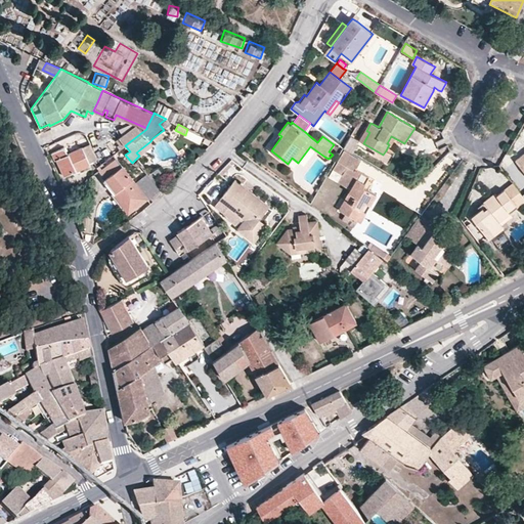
[(125,145),(142,132),(136,125),(117,140),(122,148),(125,145)]
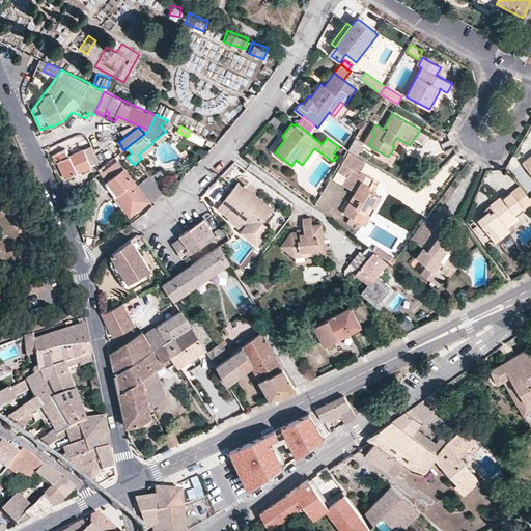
[(320,136),(324,132),(317,128),(314,132),(320,136)]
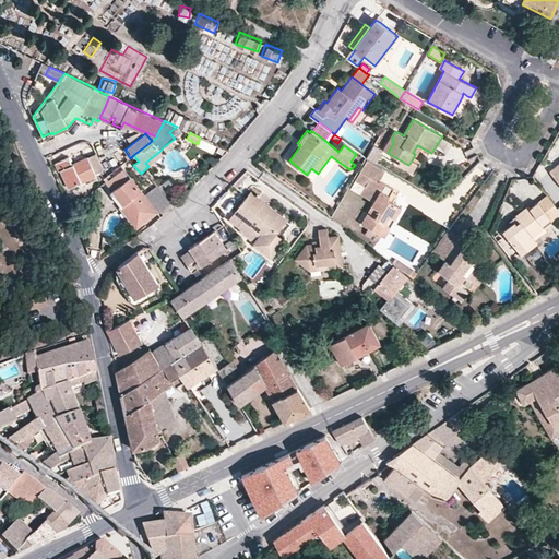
[(388,153),(394,141),(391,140),(384,151),(388,153)]
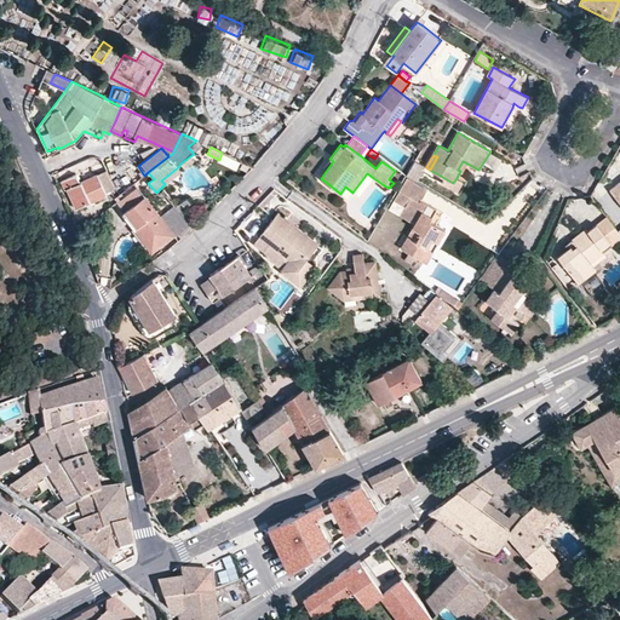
[(185,168),(195,161),(190,156),(181,164),(185,168)]
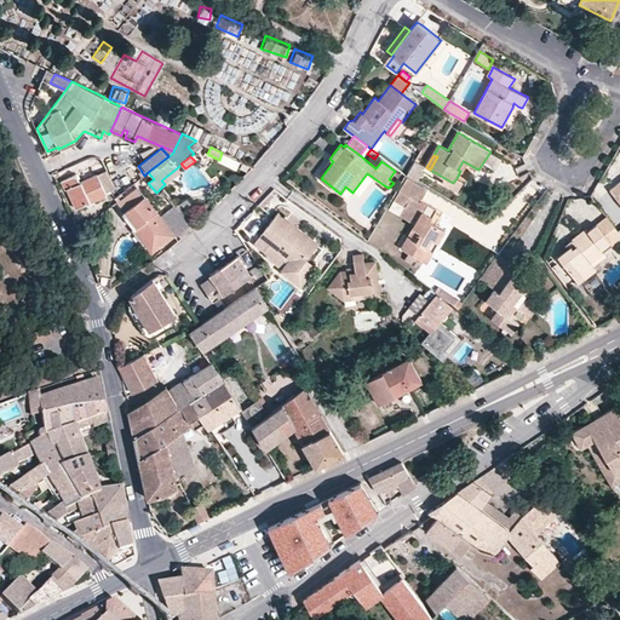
[(424,166),(415,160),(412,166),(420,171),(424,166)]
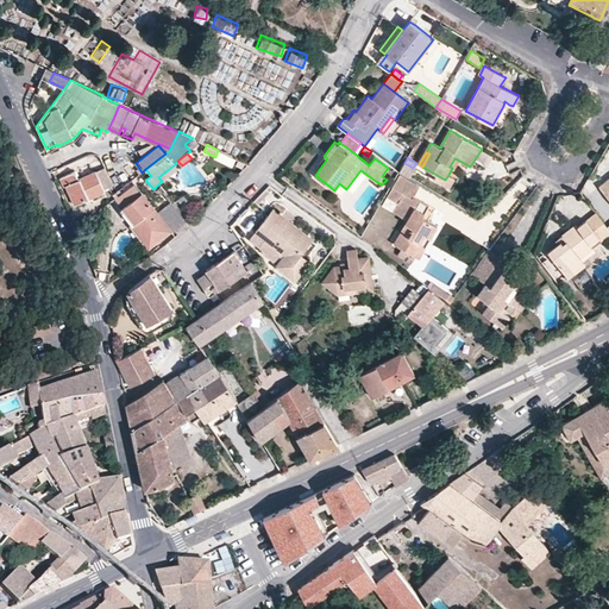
[(409,179),(415,170),(413,168),(405,163),(399,173),(409,179)]
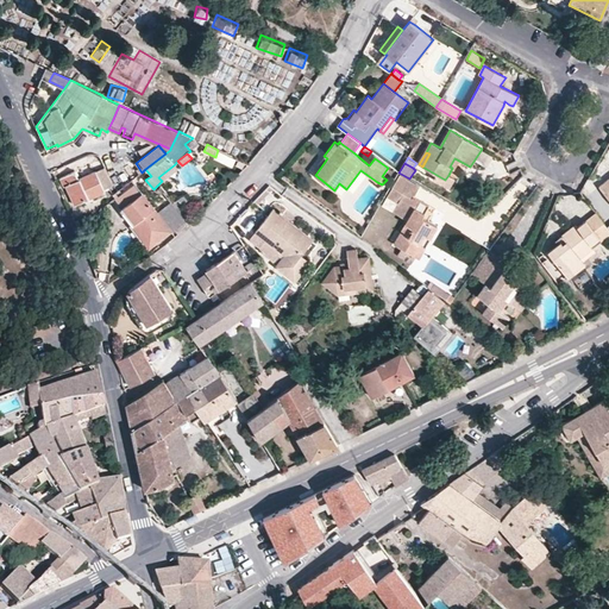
[(162,181),(179,168),(175,164),(158,177),(162,181)]
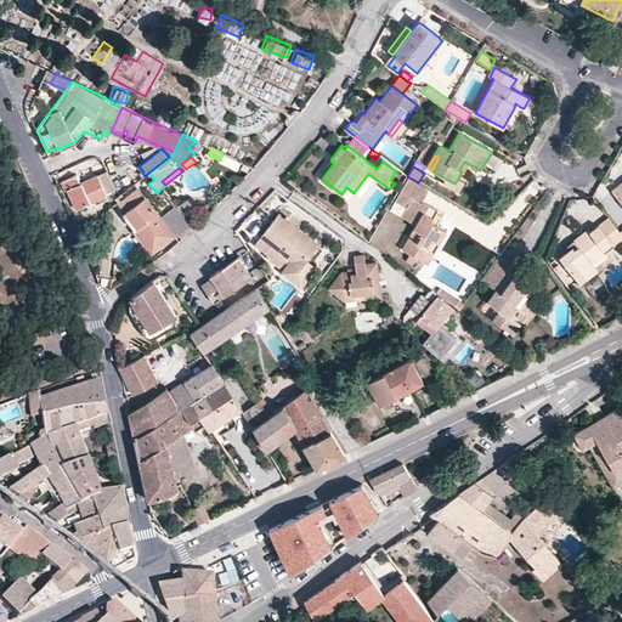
[(107,193),(116,188),(107,170),(80,182),(77,175),(62,181),(66,191),(68,190),(77,210),(108,196),(107,193)]
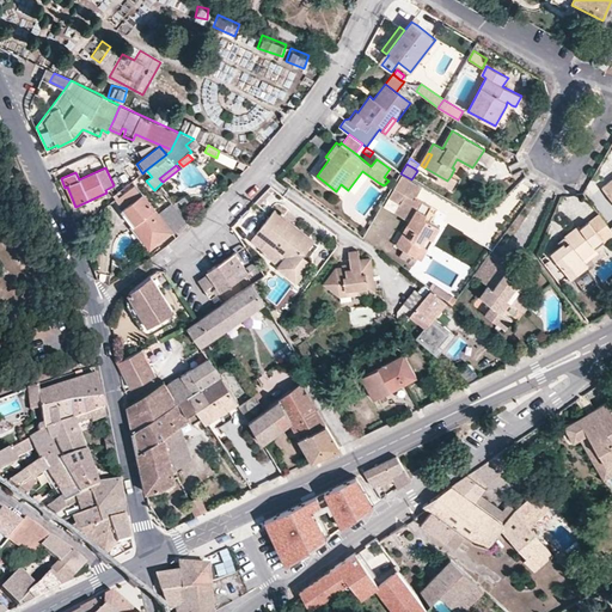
[(433,239),(440,227),(424,218),(432,206),(416,197),(422,188),(402,175),(389,197),(401,204),(396,213),(404,218),(405,215),(410,219),(409,221),(402,233),(405,234),(398,246),(403,250),(416,257),(427,237),(433,239)]
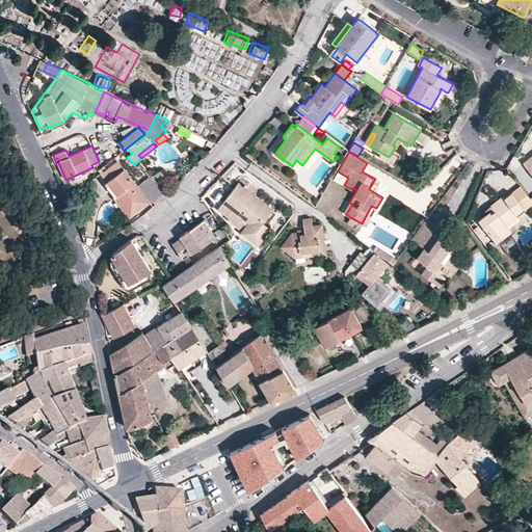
[(395,166),(400,157),(392,153),(389,157),(381,153),(378,157),(395,166)]
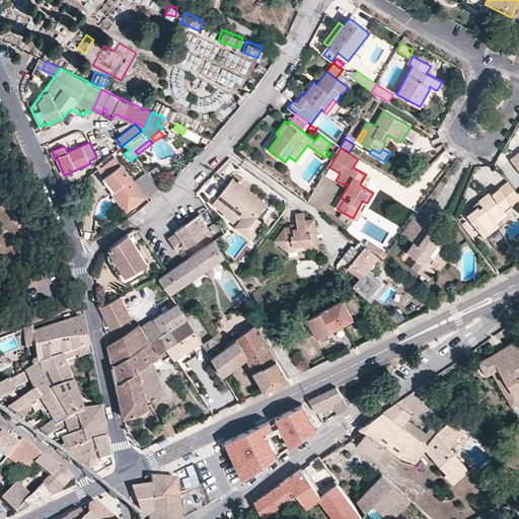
[(518,152),(510,159),(518,169),(518,152)]
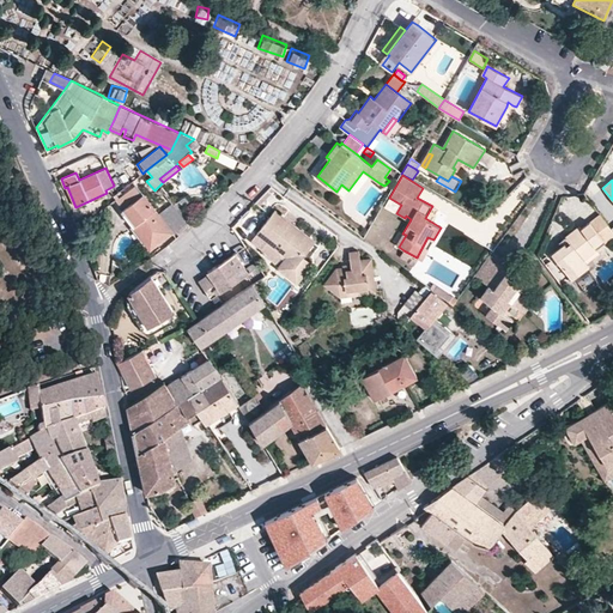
[(123,208),(143,194),(135,184),(116,199),(123,208)]
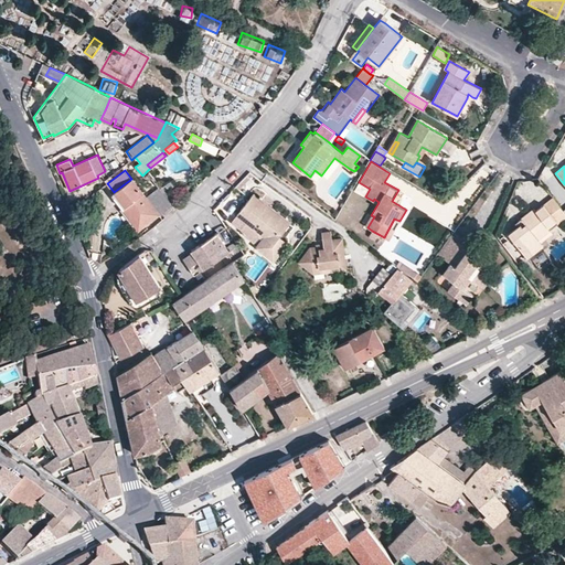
[(158,213),(146,198),(131,179),(114,192),(113,193),(123,208),(129,215),(132,212),(142,225),(158,213)]
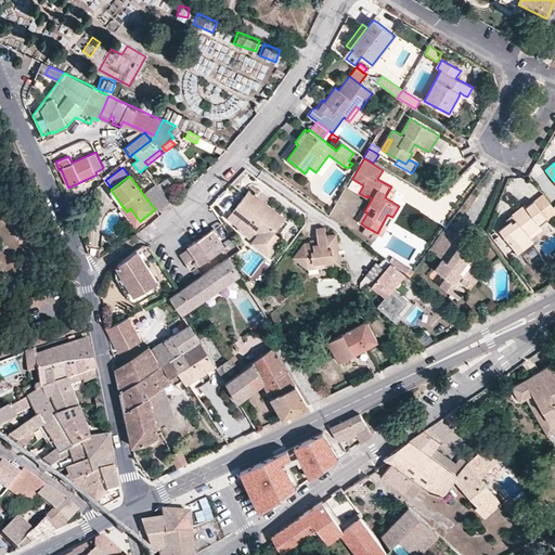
[(175,198),(162,181),(157,185),(156,183),(143,194),(155,209),(157,211),(175,198)]
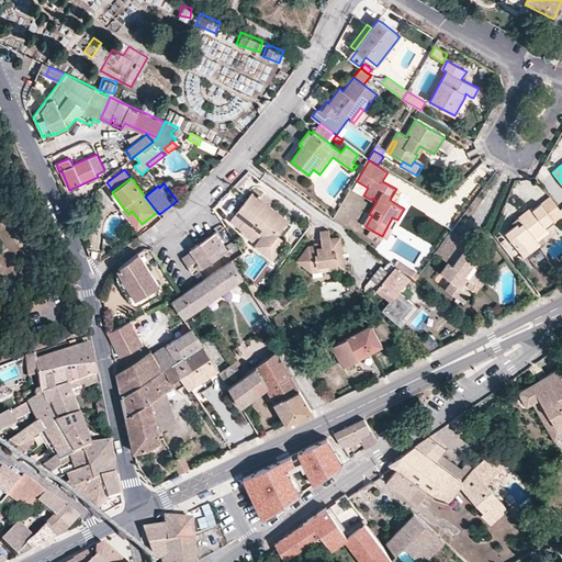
[(279,235),(289,221),(253,192),(236,213),(236,214),(245,221),(240,228),(253,242),(257,235),(260,233),(263,235),(260,238),(255,246),(265,253),(279,235)]
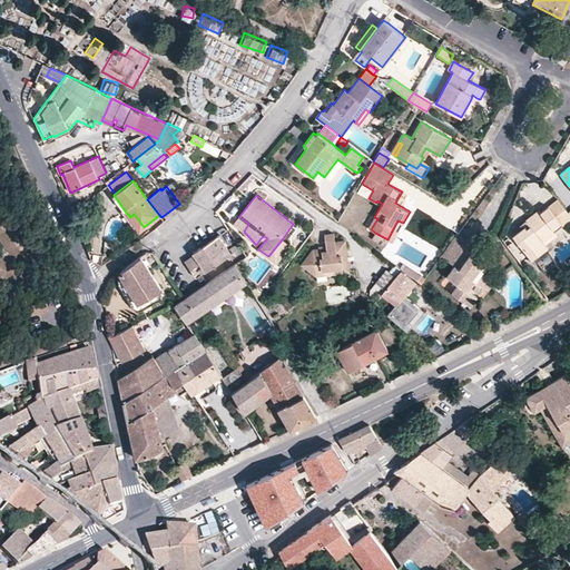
[(563,225),(569,219),(569,215),(558,199),(541,212),(539,209),(526,219),(529,223),(522,228),(513,236),(532,261),(548,247),(543,241),(554,232),(553,229),(561,223),(563,225)]
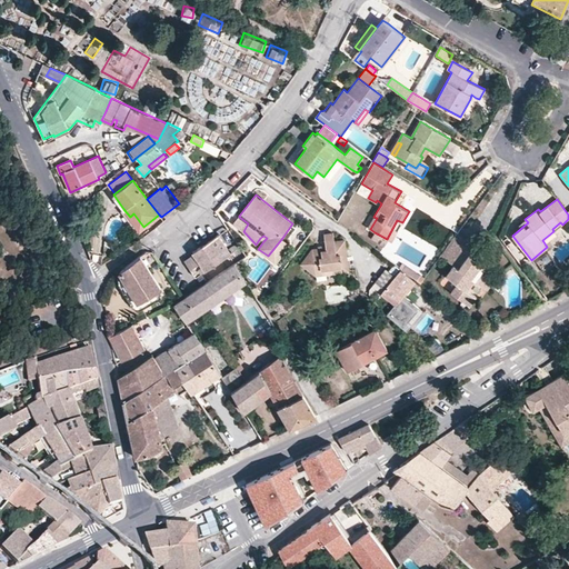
[(143,227),(133,213),(130,217),(123,209),(121,210),(137,232),(143,227)]
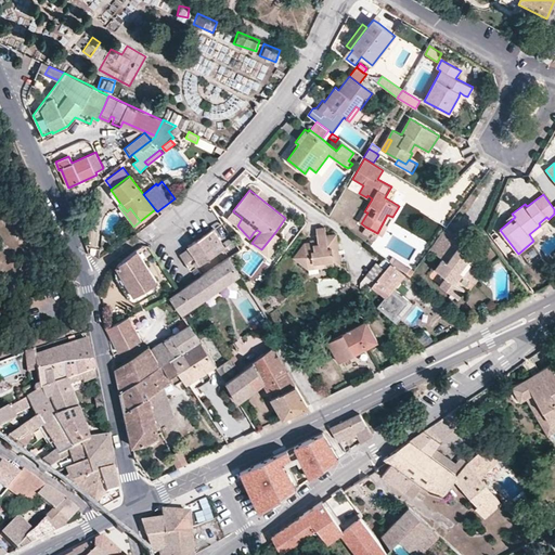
[(242,218),(233,211),(228,218),(237,226),(242,218)]
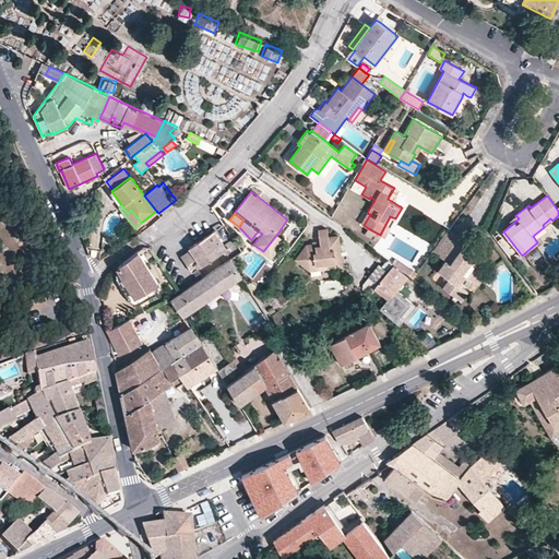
[(364,225),(370,214),(367,213),(360,224),(364,225)]
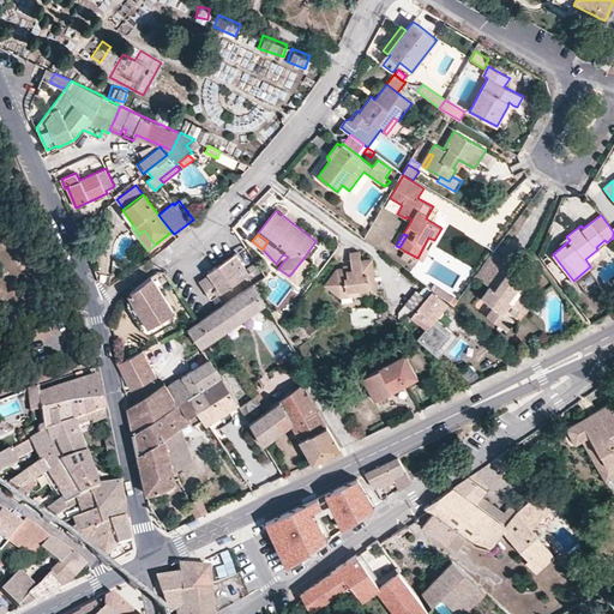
[(422,260),(434,240),(428,238),(417,258),(420,259),(422,260)]
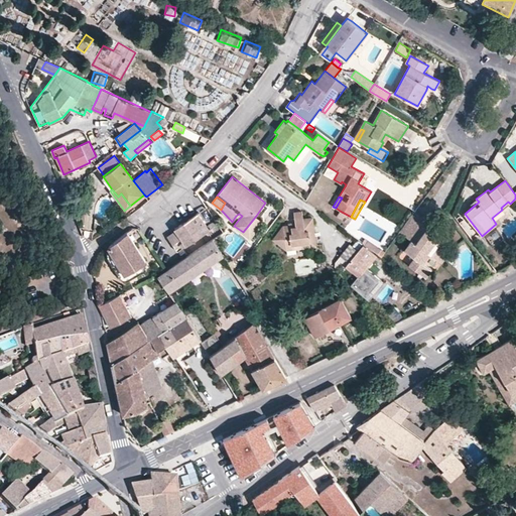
[(502,210),(510,204),(508,202),(501,208),(502,210)]
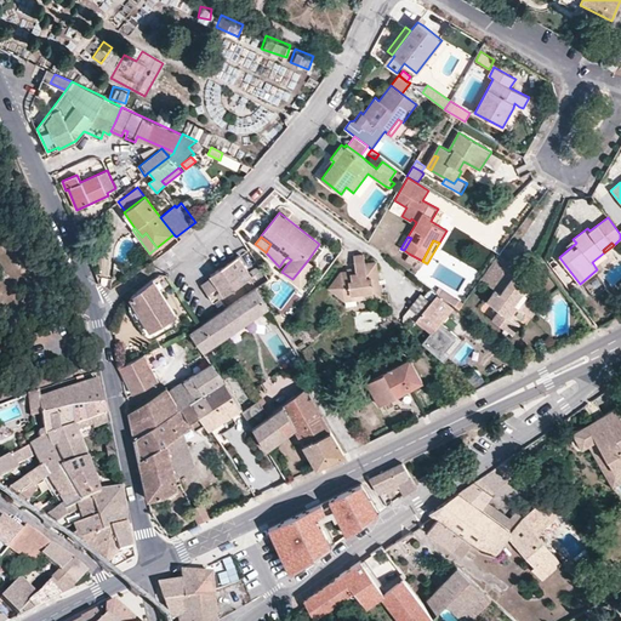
[(377,280),(376,262),(365,263),(364,252),(353,255),(355,273),(345,274),(342,272),(329,288),(346,300),(351,292),(369,290),(368,281),(377,280)]
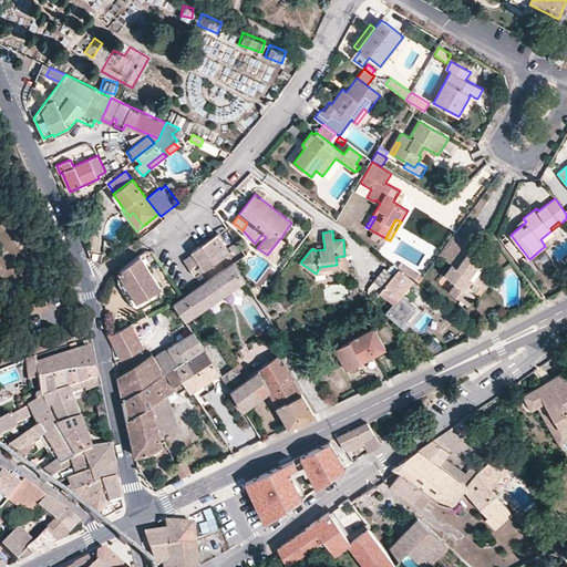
[(183,258),(194,274),(229,250),(215,232),(191,249),(192,251),(183,258)]
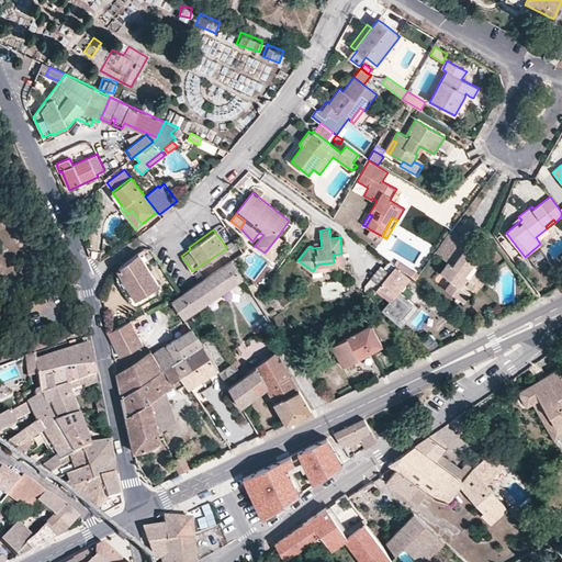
[(384,237),(382,236),(370,229),(367,236),(380,245),(384,237)]
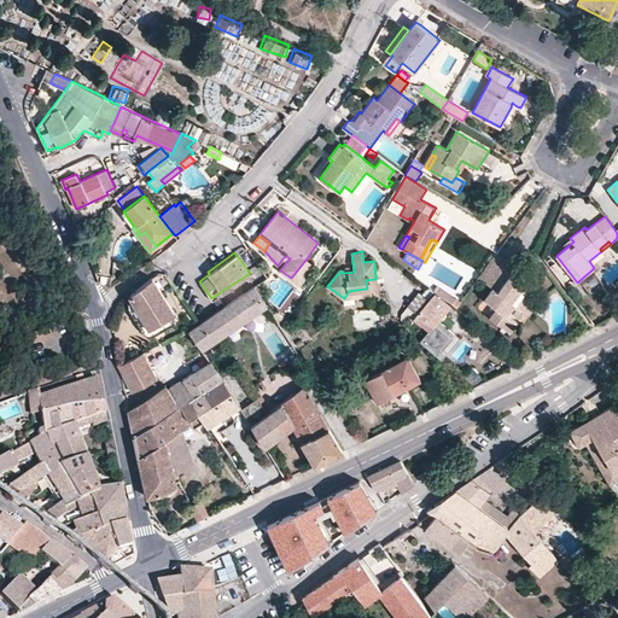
[(489,285),(507,260),(497,252),(478,278),(489,285)]
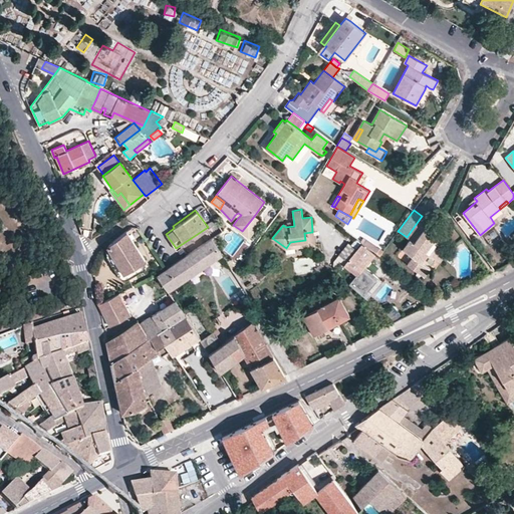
[(249,237),(262,220),(255,215),(242,231),(249,237)]
